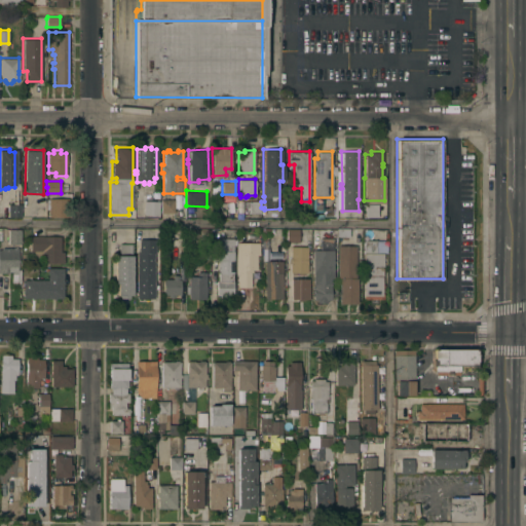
[(65,198),(65,216),(48,216),(49,197),(65,198)]
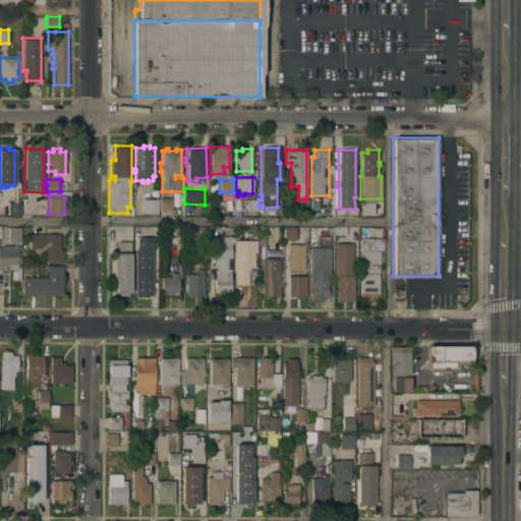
[(172,210),(159,210),(159,196),(172,196),(172,210)]
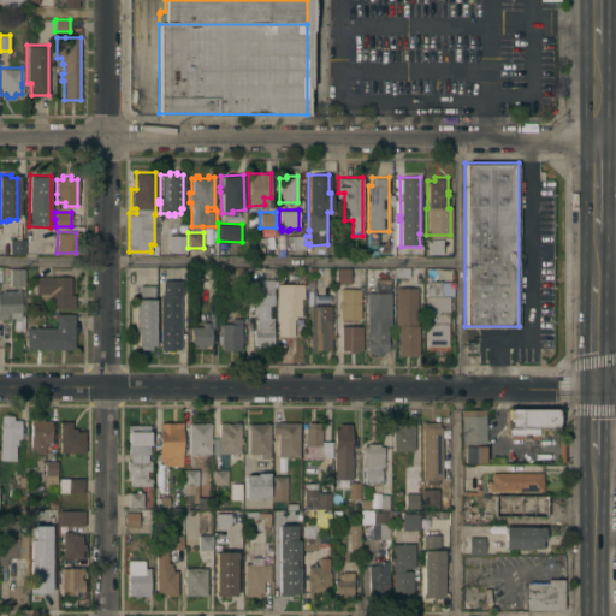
[(187,235),(187,250),(169,250),(169,234),(187,235)]
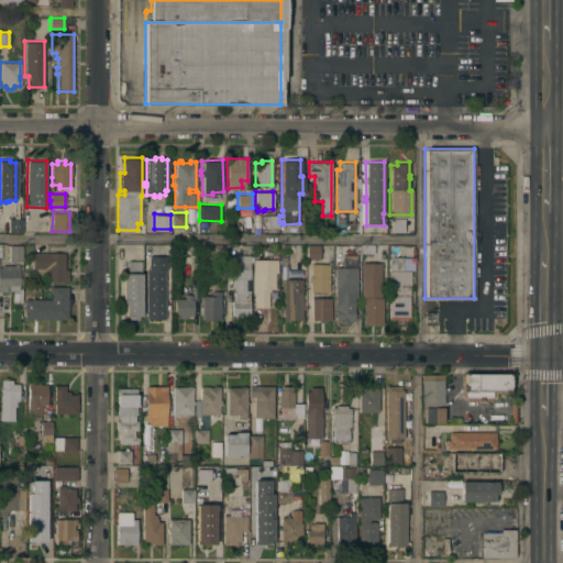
[(278,222),(278,227),(266,227),(266,221),(261,221),(261,214),(266,214),(278,214),(278,216),(279,216),(279,222),(278,222)]
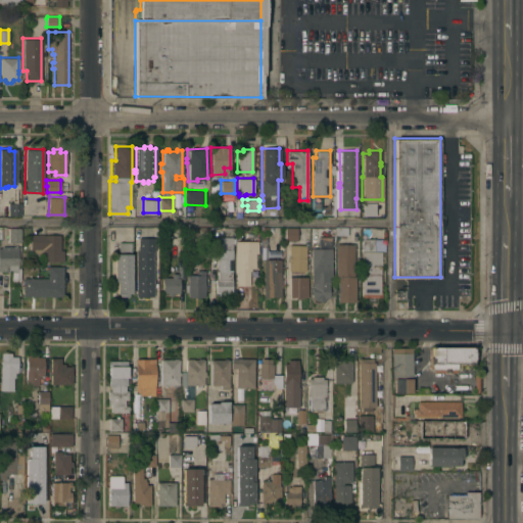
[(19,203),(19,216),(7,216),(7,203),(19,203)]
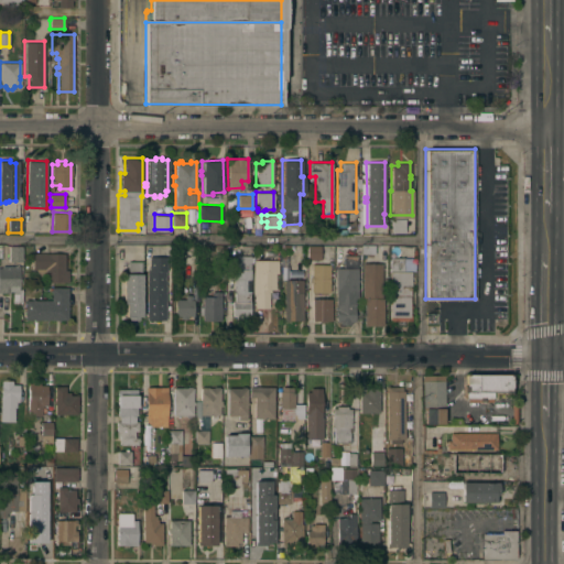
[(404,219),(404,234),(390,234),(390,219),(404,219)]
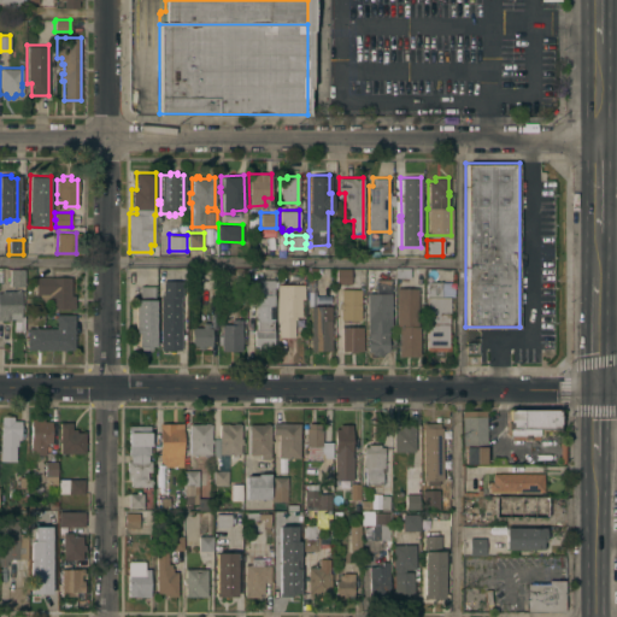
[(410,277),(395,277),(395,266),(410,268),(410,269),(410,277)]
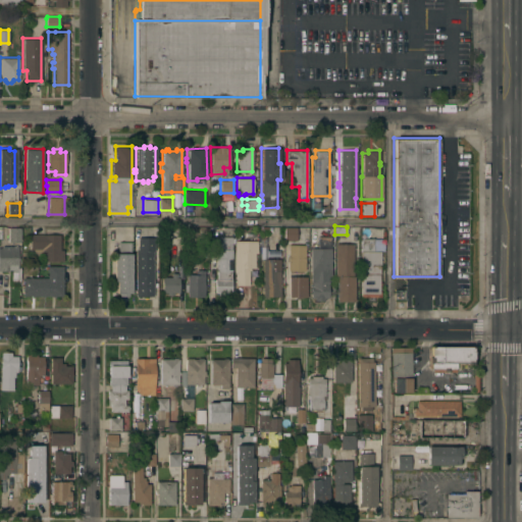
[(8,226),(20,227),(20,242),(8,242),(8,226)]
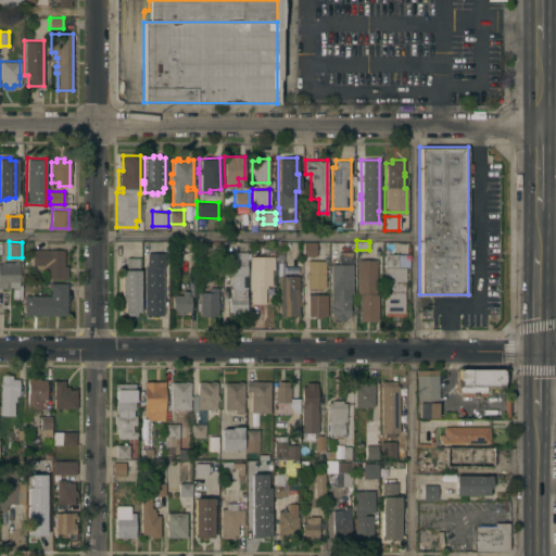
[(316,242),(316,255),(303,255),(303,242),(316,242)]
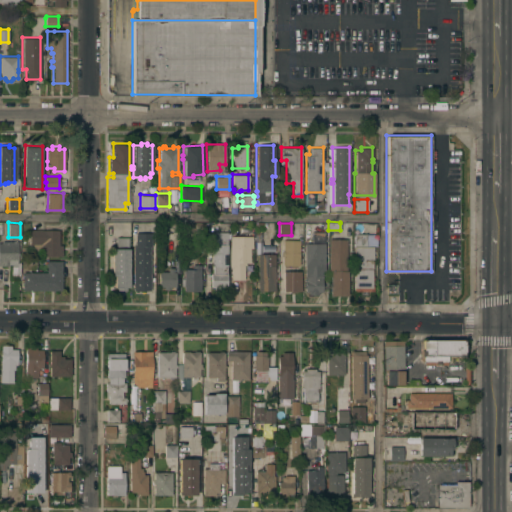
[(59,229),(59,244),(61,244),(61,256),(41,255),(41,252),(33,252),(33,243),(29,243),(29,229),(59,229)]
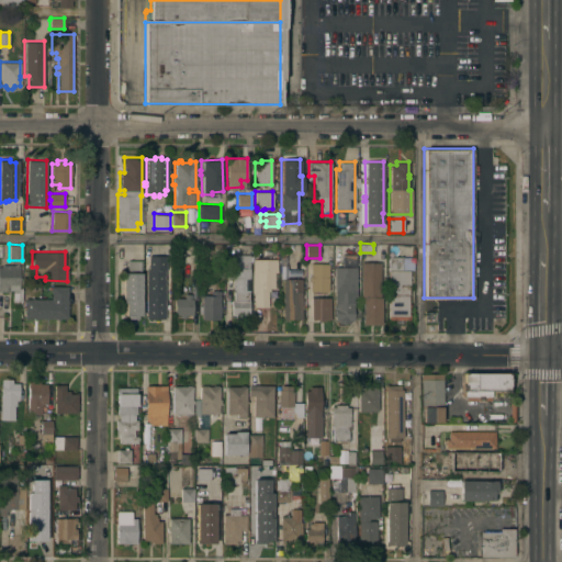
[(249,292),(248,292),(248,299),(249,315),(242,315),(242,318),(235,318),(235,314),(232,314),(232,299),(233,299),(233,292),(233,277),(235,277),(235,267),(236,267),(236,254),(249,254),(249,292)]
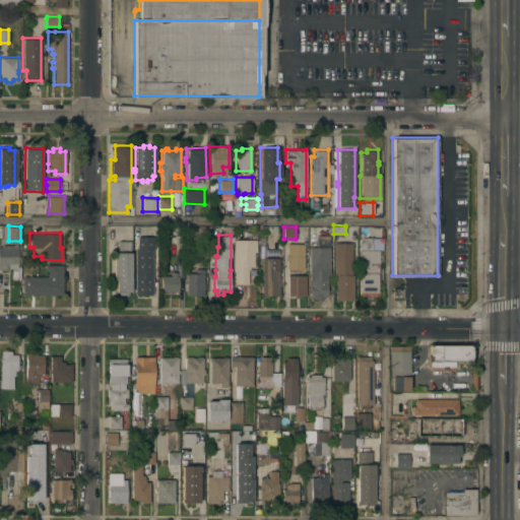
[(329,274),(326,274),(326,279),(327,279),(327,296),(323,296),(323,299),(313,299),(313,296),(310,296),(309,275),(308,275),(308,269),(309,269),(309,246),(317,246),(316,235),(329,235),(329,274)]
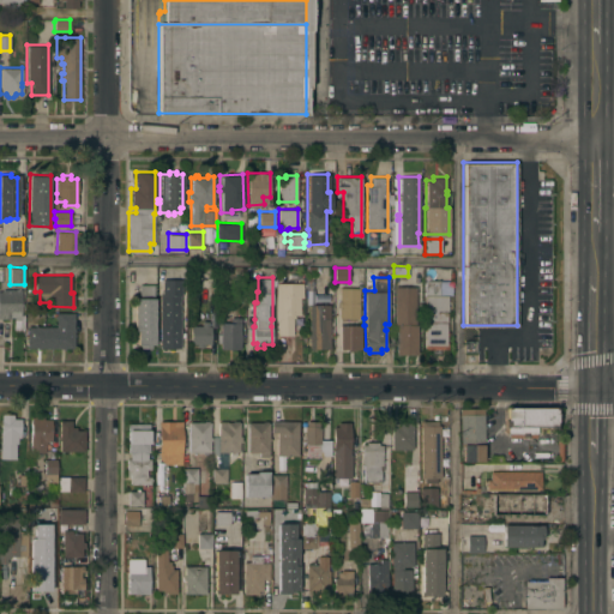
[(179,349),(158,349),(160,294),(161,294),(161,281),(181,281),(181,296),(179,296),(179,349)]
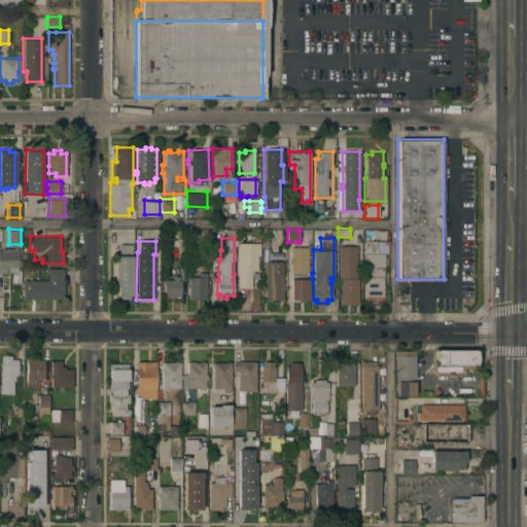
[(387,241),(387,253),(384,253),(384,268),(383,268),(383,284),(384,284),(384,287),(383,287),(383,293),(384,293),(384,299),(363,299),(363,295),(364,295),(364,276),(364,241),(387,241)]
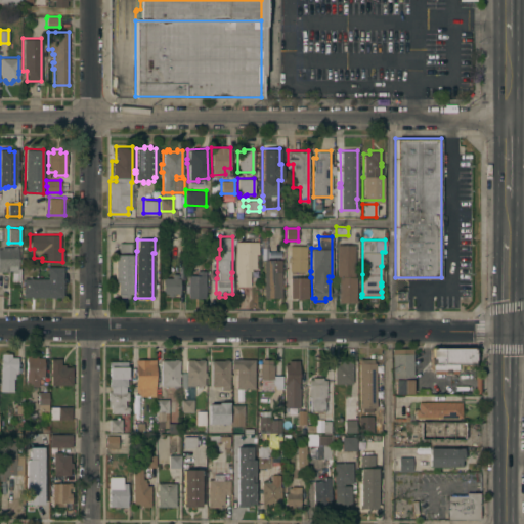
[(258,241),(258,253),(256,253),(256,268),(252,268),(252,270),(250,270),(250,286),(236,286),(236,271),(235,271),(235,241),(258,241)]
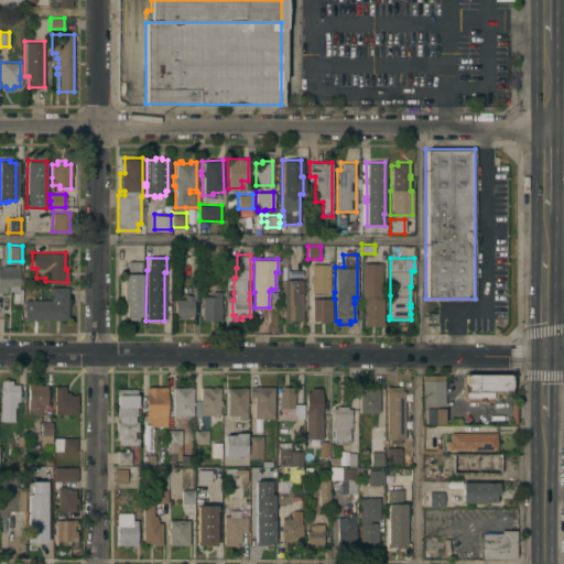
[(127,273),(127,260),(141,260),(141,273),(141,316),(139,316),(139,320),(129,320),(129,316),(126,316),(126,303),(123,303),(123,301),(123,273),(127,273)]
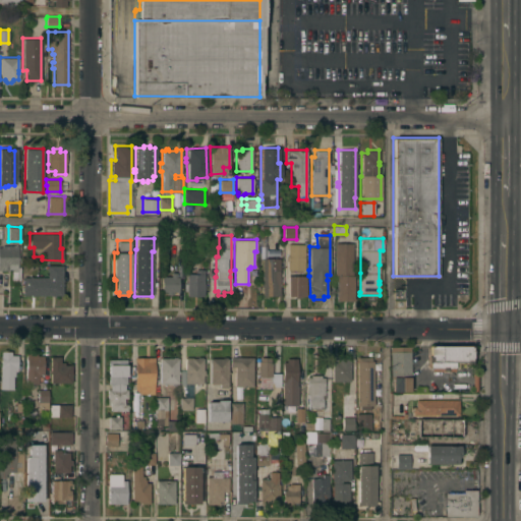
[(353,274),(353,300),(336,300),(336,275),(334,275),(334,242),(353,242),(353,274)]
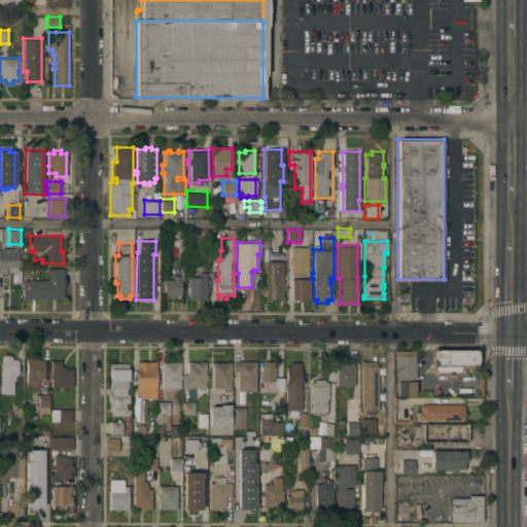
[(308,246),(308,273),(290,272),(290,262),(289,262),(289,257),(290,257),(290,246),(308,246)]
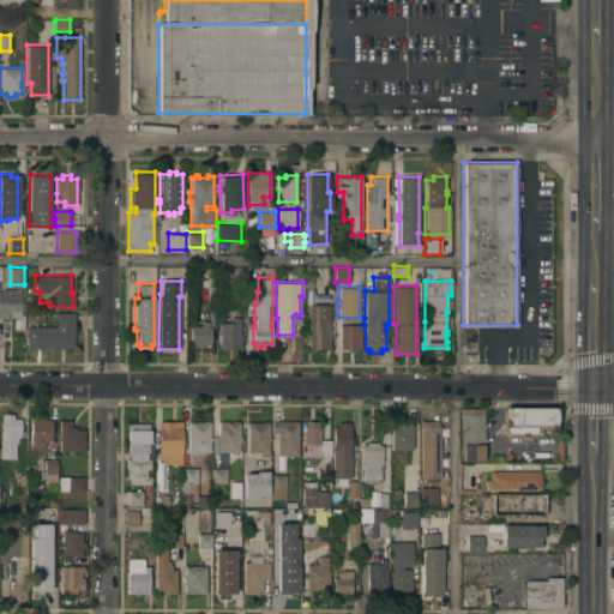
[(0,290),(1,290),(1,288),(22,289),(20,313),(24,313),(23,323),(20,323),(19,330),(12,330),(12,318),(0,318),(0,290)]
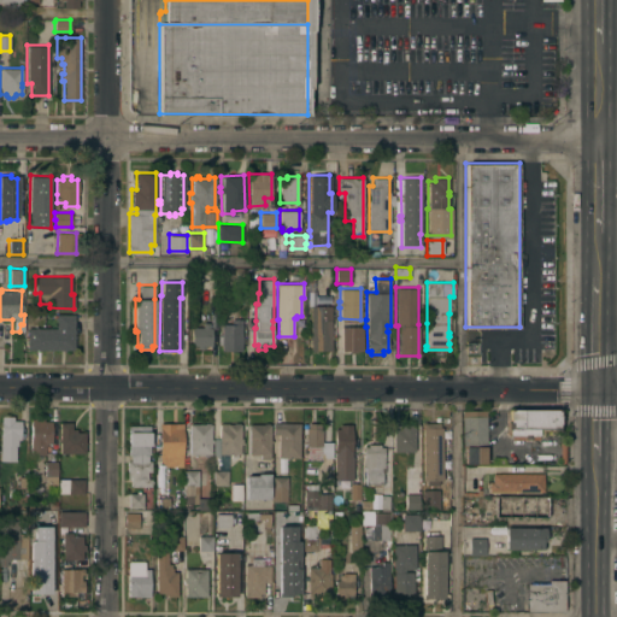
[(331,350),(310,350),(310,339),(309,339),(309,334),(310,334),(310,305),(331,305),(331,350)]
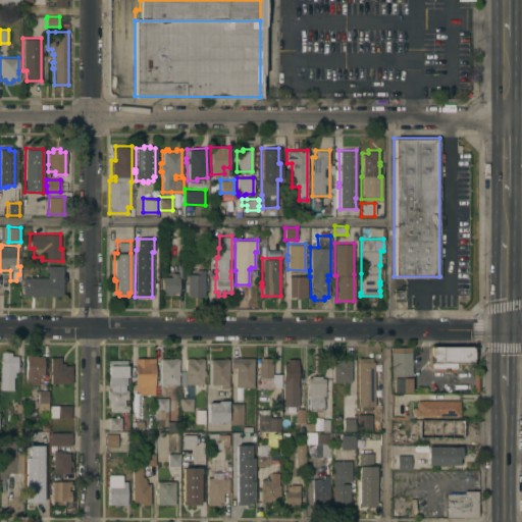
[(48,267),(48,265),(62,265),(62,267),(62,296),(22,295),(22,276),(47,277),(48,267)]
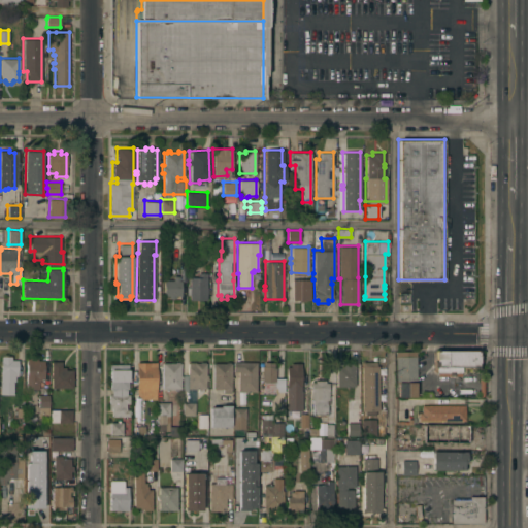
[(206,299),(190,299),(190,276),(198,276),(198,272),(206,272),(206,299)]
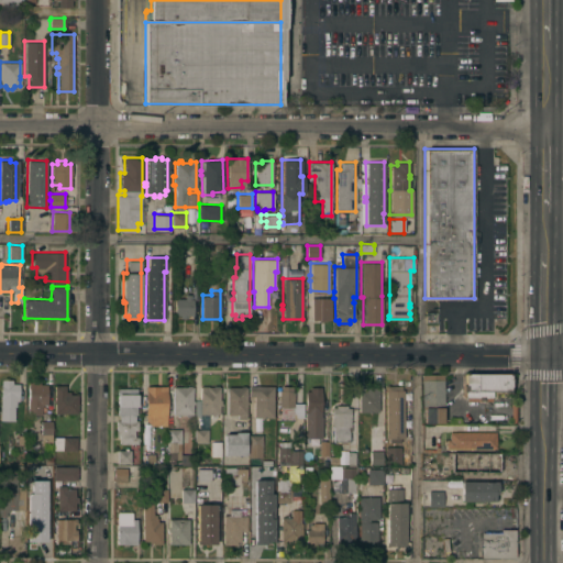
[(192,315),(187,315),(187,317),(180,317),(180,315),(175,315),(174,298),(185,298),(185,294),(190,294),(190,298),(192,298),(192,315)]
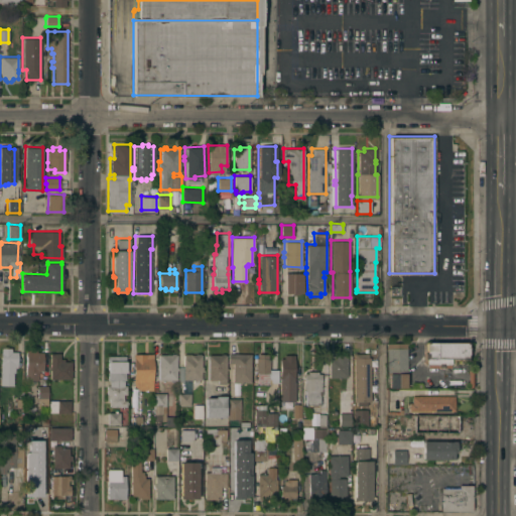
[(303,292),(286,292),(286,272),(303,272),(303,292)]
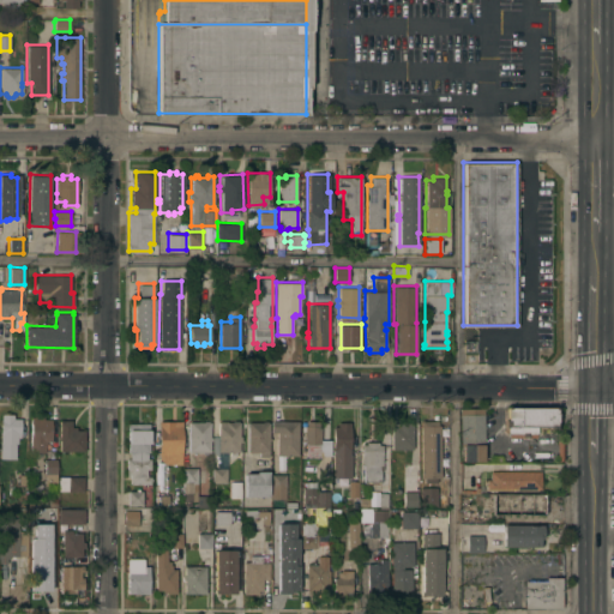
[(474,342),(463,341),(462,353),(474,353),(474,342)]
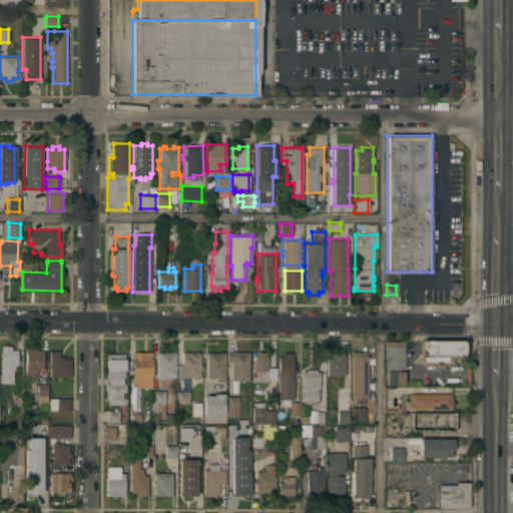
[(403,386),(386,386),(386,373),(385,373),(384,340),(404,340),(405,373),(403,373),(403,386)]
